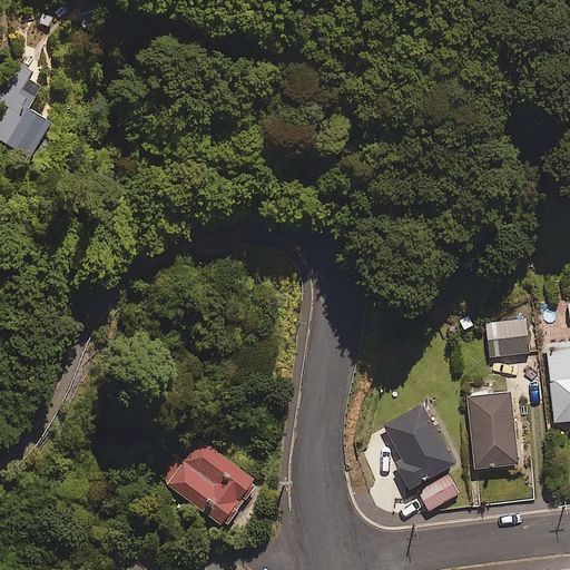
[(52,115),(1,87),(0,88),(0,138),(31,155),(52,115)]
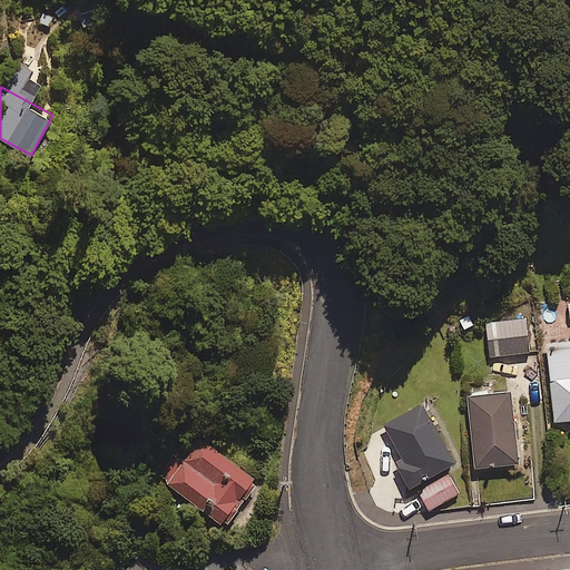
[(530,352),(527,318),(485,323),(489,356),(530,352)]
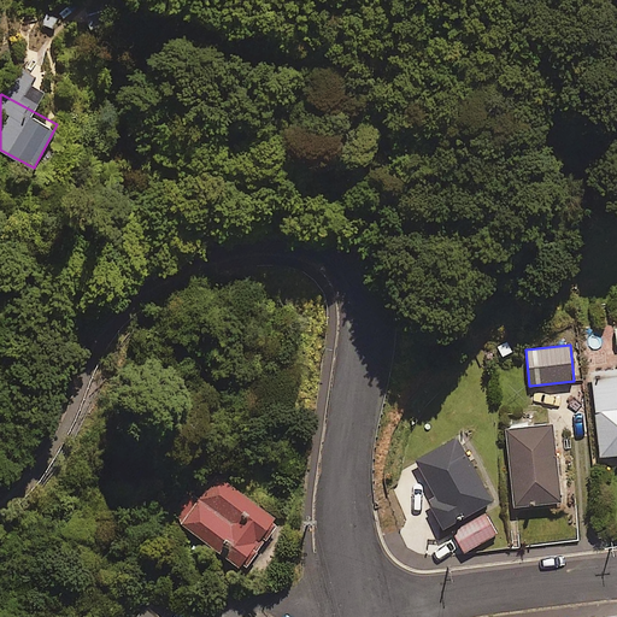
[(616,369),(592,372),(600,456),(616,453),(616,369)]
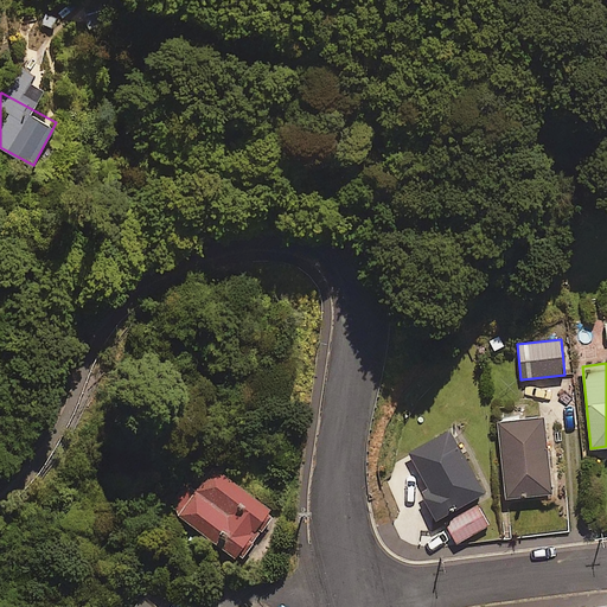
[(528,419),(525,404),(512,407),(512,400),(498,401),(508,497),(553,493),(544,417),(528,419)]
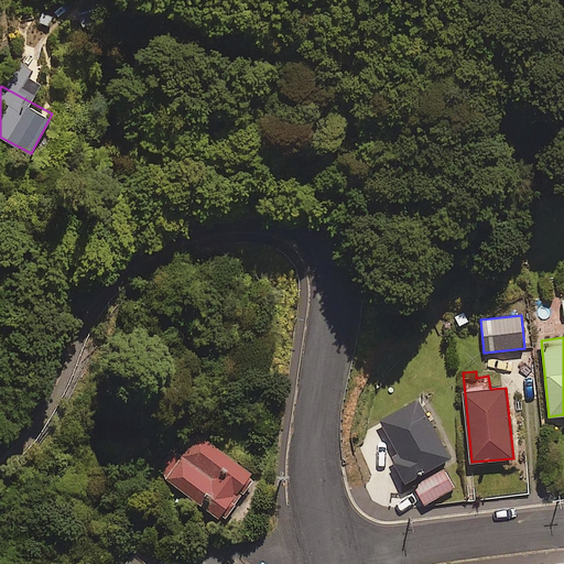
[(448,458),(416,401),(381,421),(400,456),(393,461),(405,483),(448,458)]
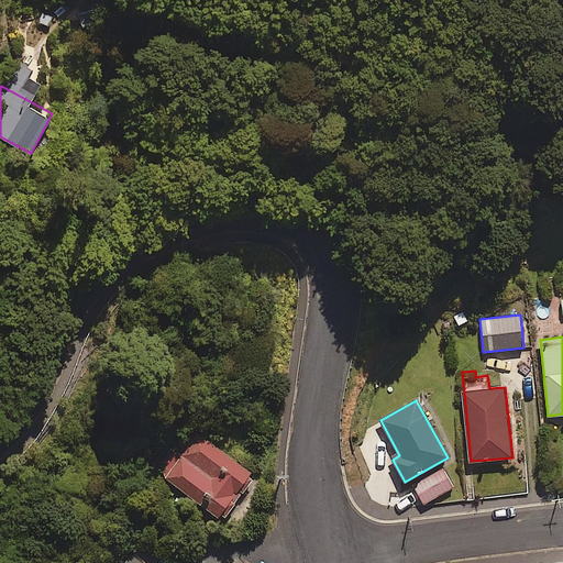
[(252,471),(192,430),(161,476),(220,517),(252,471)]
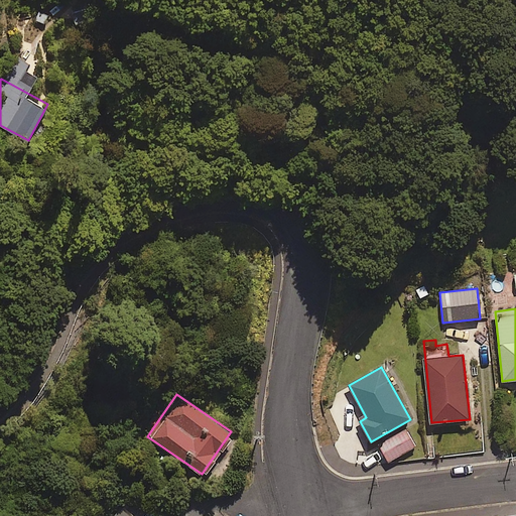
[(415,445),(406,429),(380,445),(389,462),(415,445)]
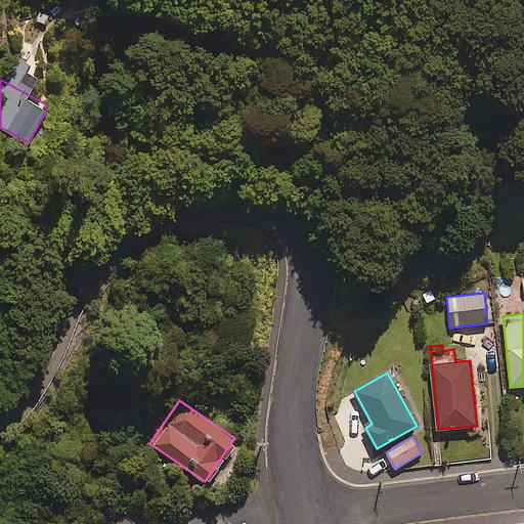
All buildings are outlined.
